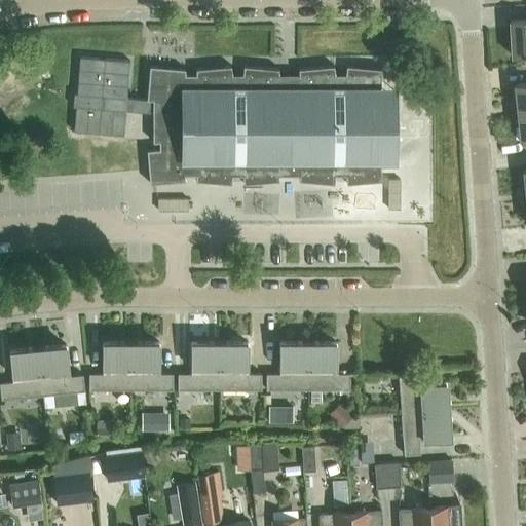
[(525,20),(510,22),(512,55),(525,54),(525,20)]
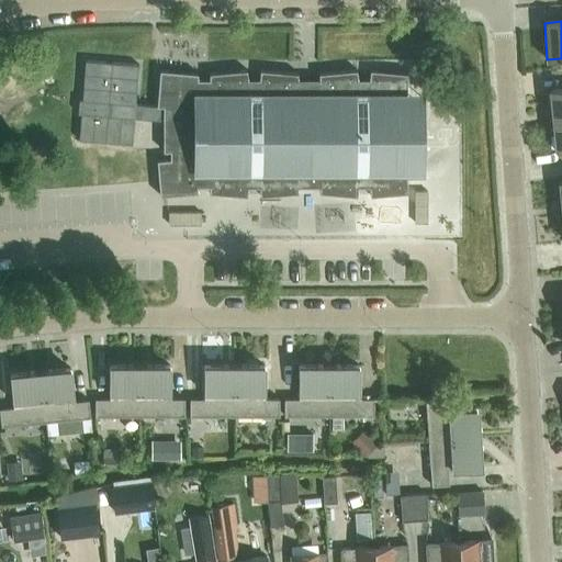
[(134,103),(137,65),(137,64),(91,60),(83,59),(80,99),(78,99),(77,112),(80,113),(78,138),(85,138),(131,143),(133,115),(163,119),(163,114),(169,114),(169,107),(156,105),(141,104),(134,103)]
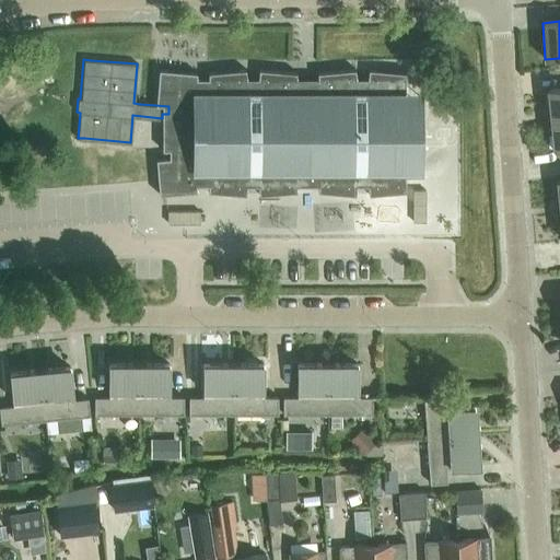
[(257,80),(245,80),(244,70),(207,73),(208,79),(196,79),(197,72),(159,69),(155,105),(168,106),(168,114),(162,114),(162,118),(162,150),(168,150),(168,158),(155,159),(159,195),(197,191),(196,186),(209,186),(208,193),(246,196),(247,187),(258,187),(259,196),(296,193),(296,187),(318,187),(318,193),(356,196),(357,187),(368,187),(369,196),(405,193),(406,175),(422,174),(422,92),(404,91),(405,73),(368,70),(366,80),(354,80),(354,70),(316,73),(317,80),(295,80),(295,73),(258,70),(257,80)]
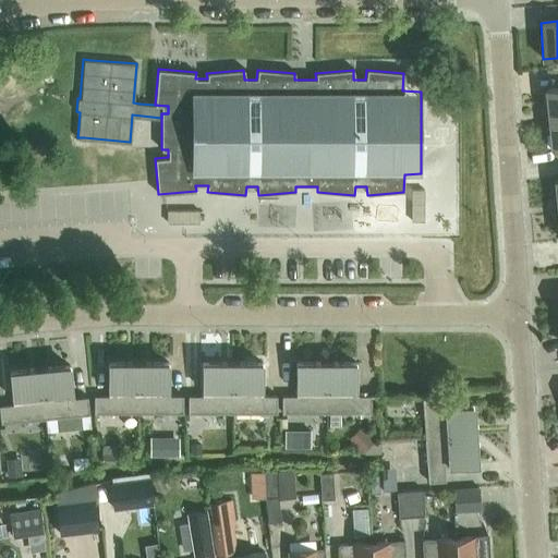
[(548,118),(557,117),(557,88),(545,89),(548,118)]
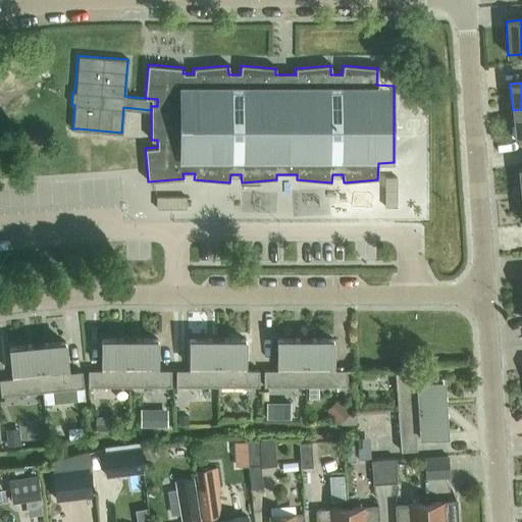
[(521,109),(513,110),(515,138),(521,137),(521,109)]
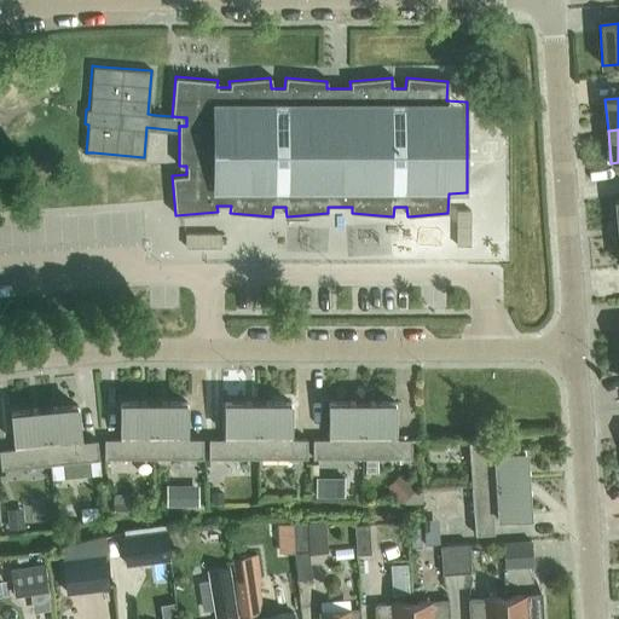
[(105,458),(155,458),(155,403),(139,403),(139,405),(121,405),(121,440),(105,440),(105,458)]
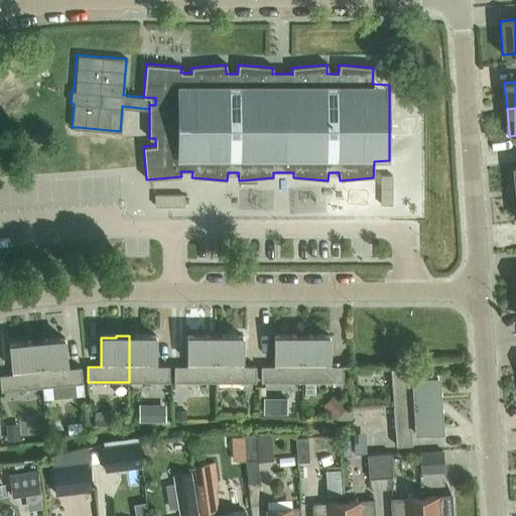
[(129,336),(129,382),(169,382),(169,367),(156,367),(156,338),(141,338),(141,336),(129,336)]
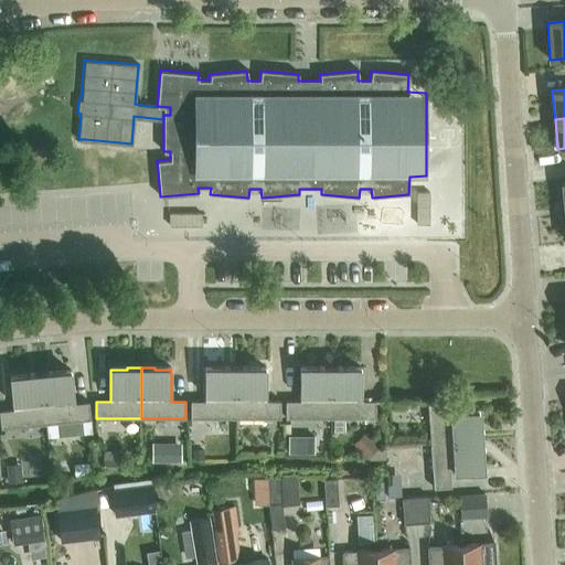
[(191,418),(236,418),(236,368),(222,368),(222,369),(205,370),(205,402),(191,402),(191,418)]
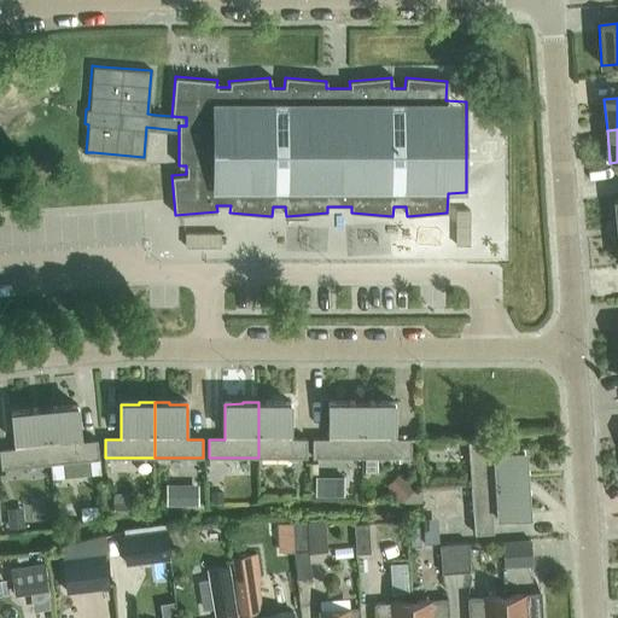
[(258,402),(258,458),(307,458),(307,439),(291,439),(291,404),(273,403),(273,402),(258,402)]
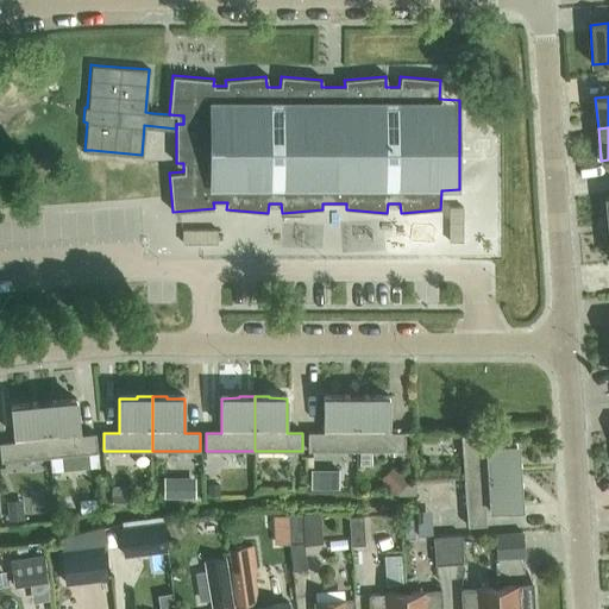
[(357,452),(357,396),(341,396),(341,399),(325,399),(325,433),(308,433),(308,452),(357,452)]
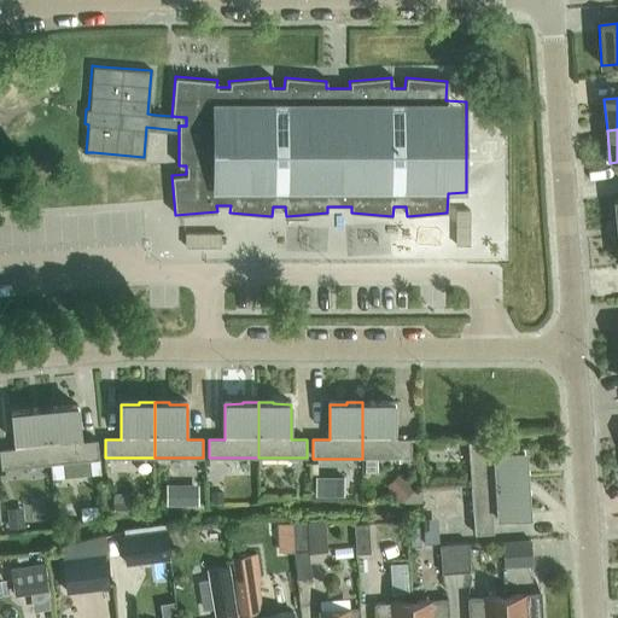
[(362,402),(362,459),(410,459),(410,439),(395,439),(395,404),(377,404),(377,402),(362,402)]
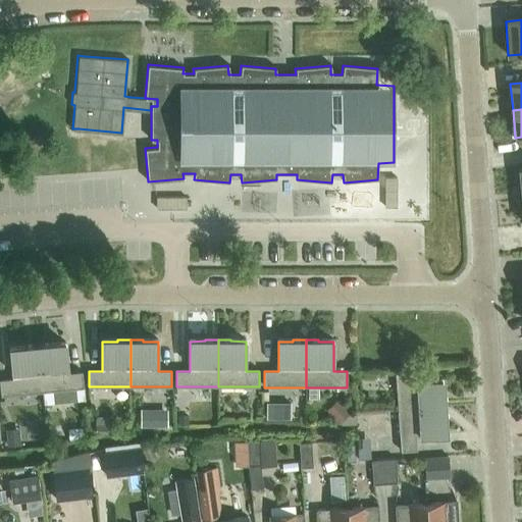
[(38,346),(43,392),(84,387),(83,372),(68,373),(65,344),(51,346),(50,344),(38,346)]
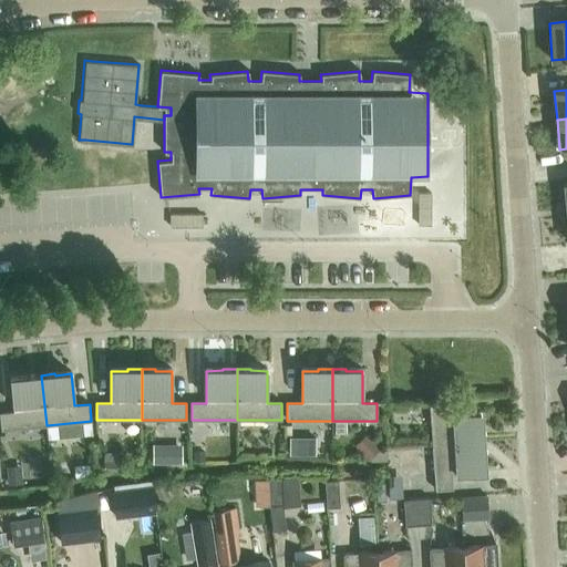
[(0,415),(1,430),(47,425),(41,375),(28,377),(28,378),(11,380),(14,412),(0,412),(0,415)]
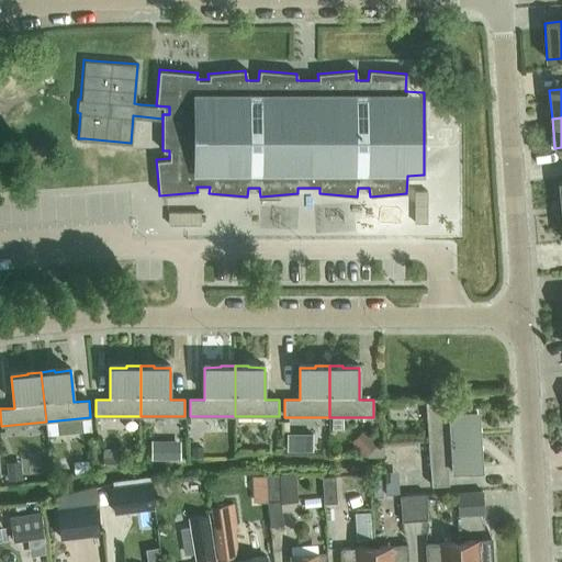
[(428,441),(479,438),(478,425),(476,425),(475,408),(444,411),(442,395),(426,397),(428,441)]
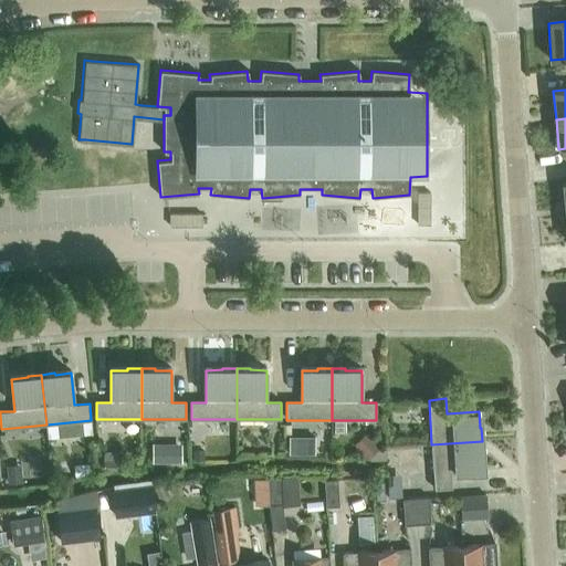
[(482,441),(431,444),(435,490),(451,489),(451,473),(483,471),(482,454),(483,454),(482,441)]
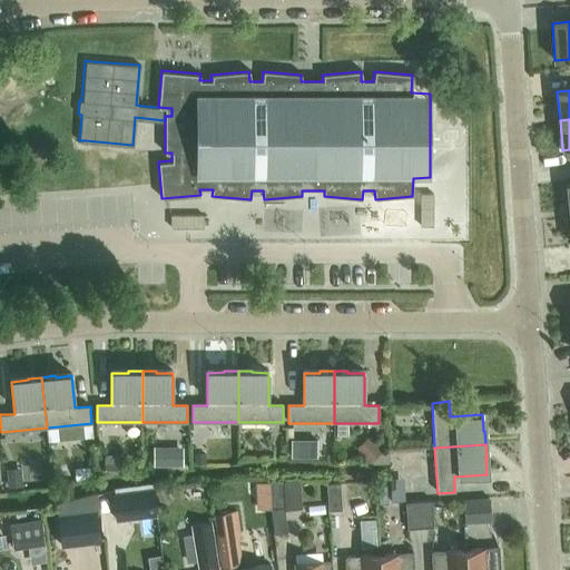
[(154,465),(183,465),(183,446),(154,446),(154,465)]
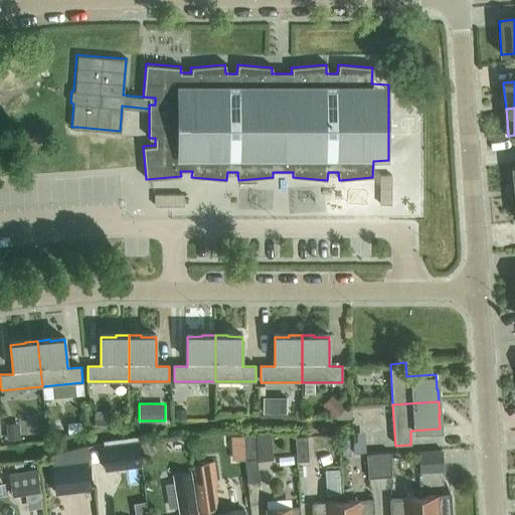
[(352,431),(352,451),(365,450),(364,431),(352,431)]
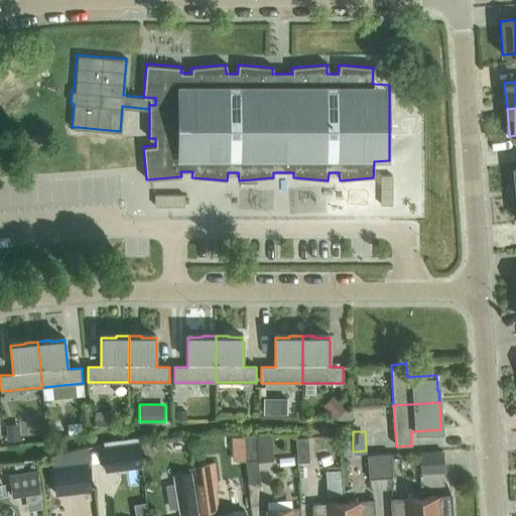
[(272,458),(272,433),(244,434),(245,459),(249,482),(260,481),(257,458),(272,458)]
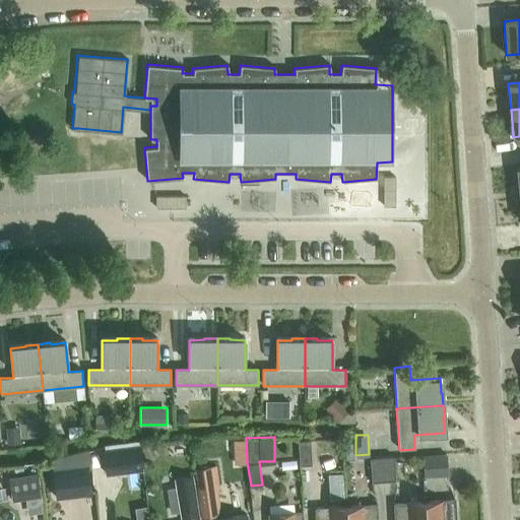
[(298,442),(300,465),(312,465),(310,441),(298,442)]
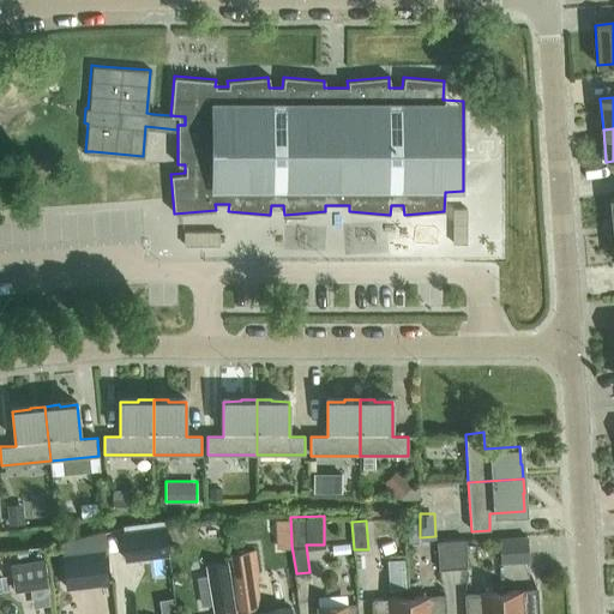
[(124,530),(127,559),(170,553),(167,524),(124,530)]
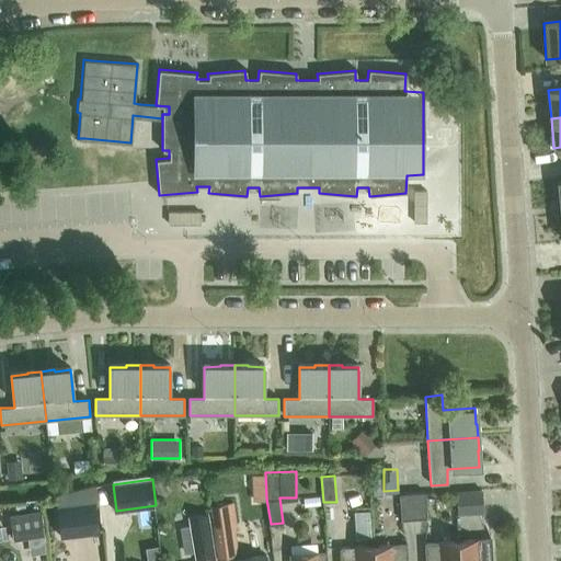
[(99,533),(95,501),(98,501),(95,483),(55,495),(60,537),(99,533)]
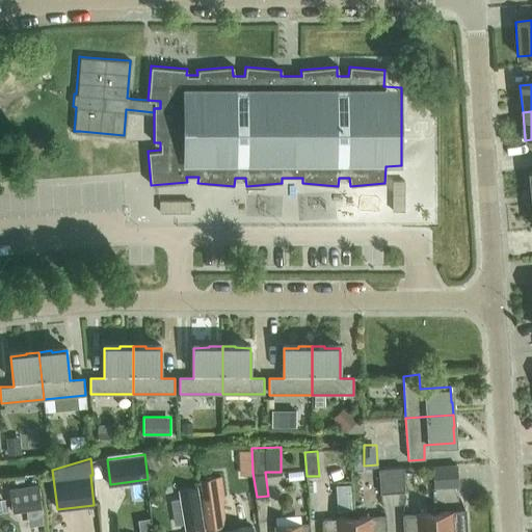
[(456,466),(433,467),(434,488),(457,487),(456,466)]
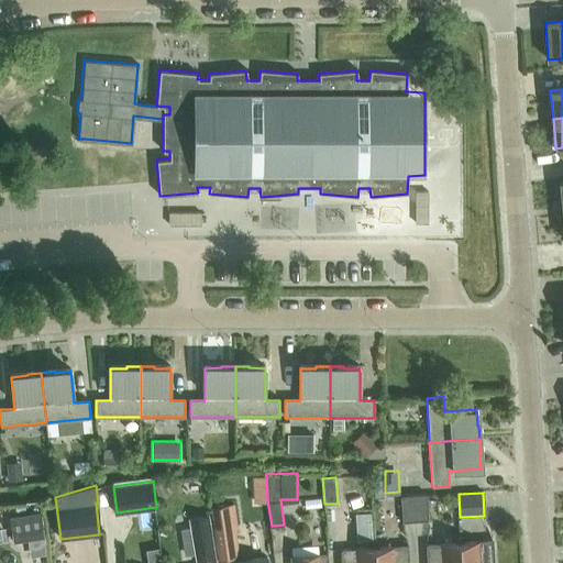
[(414,495),(415,519),(428,518),(426,494),(414,495)]
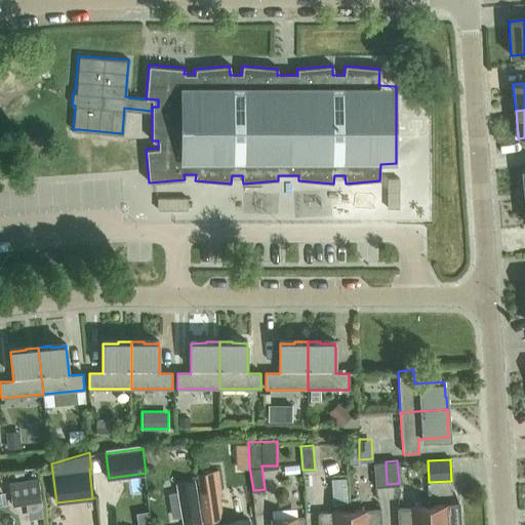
[(375,485),(387,484),(386,461),(374,462),(375,485)]
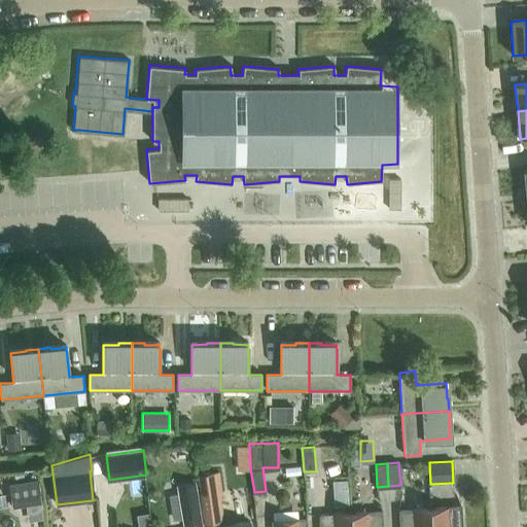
[(218,472),(197,476),(203,517),(218,515),(215,498),(222,497),(218,472)]
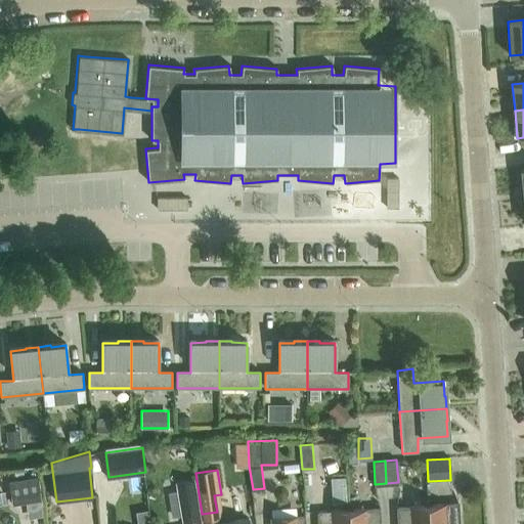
[(41,499),(37,476),(8,480),(11,504),(41,499)]
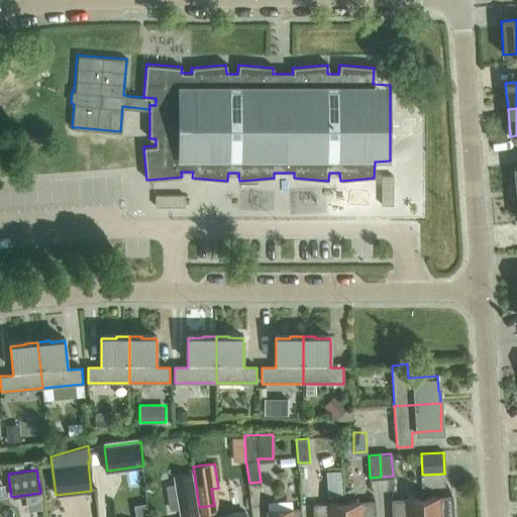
[(197,512),(191,474),(173,476),(175,485),(166,487),(170,509),(178,508),(179,515),(197,512)]
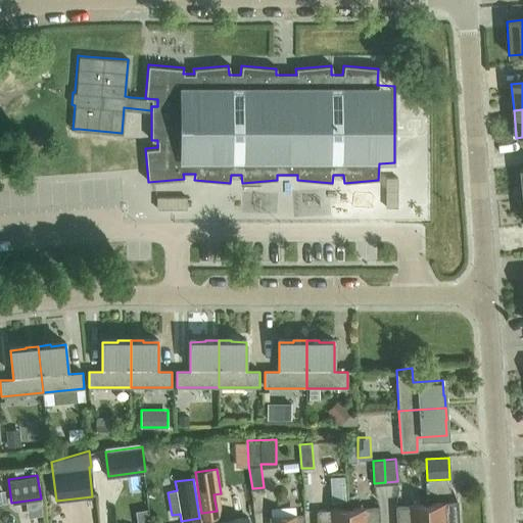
[(426,505),(427,522),(459,522),(458,503),(426,505)]
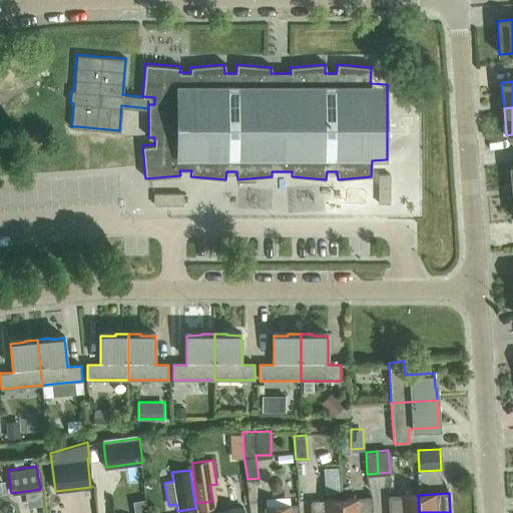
[(419,512),(418,495),(388,497),(388,512),(419,512)]
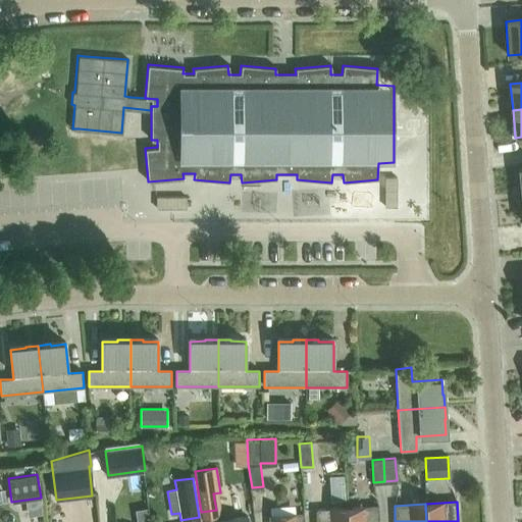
[(347,509),(348,521),(378,521),(378,507),(347,509)]
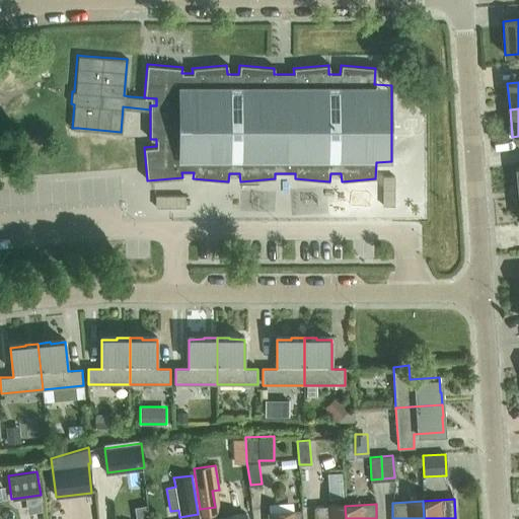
[(346,518),(345,506),(314,507),(314,518),(346,518)]
